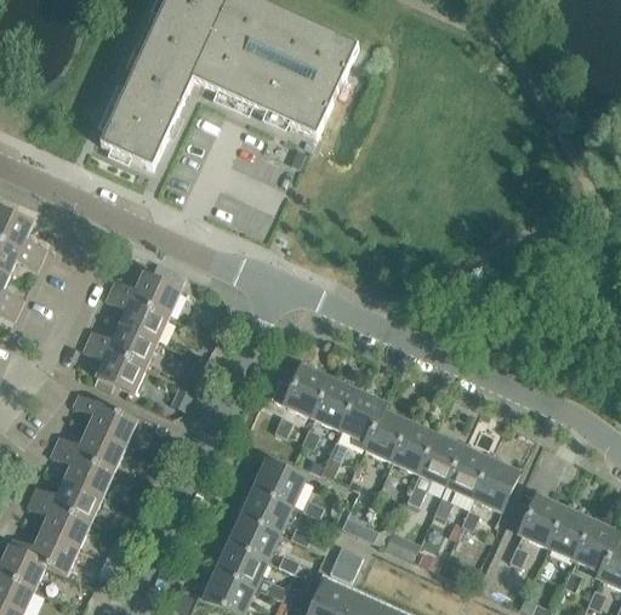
[(166,0),(101,144),(153,168),(193,80),(314,135),(317,136),(358,45),(258,0),(166,0)]
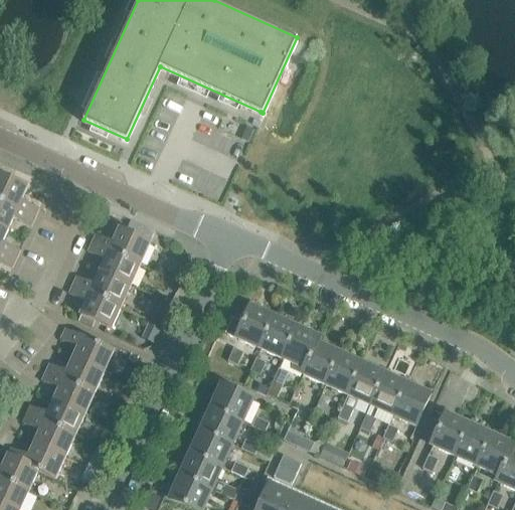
[(0,198),(35,214),(39,206),(21,197),(26,185),(0,173),(0,198)]
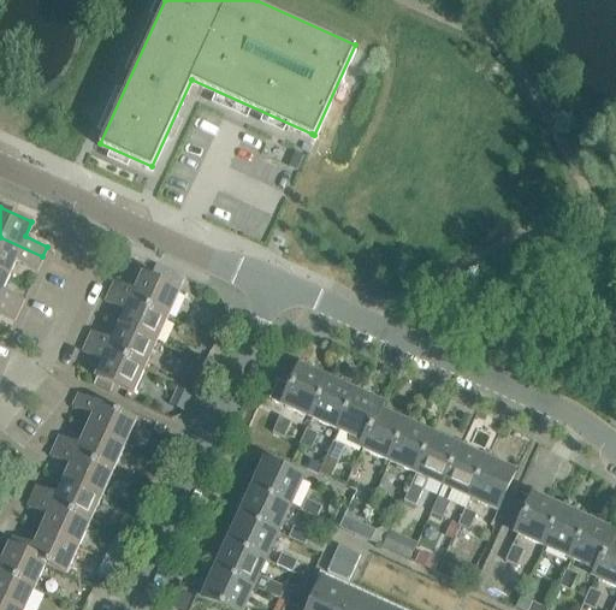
[(0,237),(0,268),(9,273),(16,258),(37,267),(42,256),(0,237)]
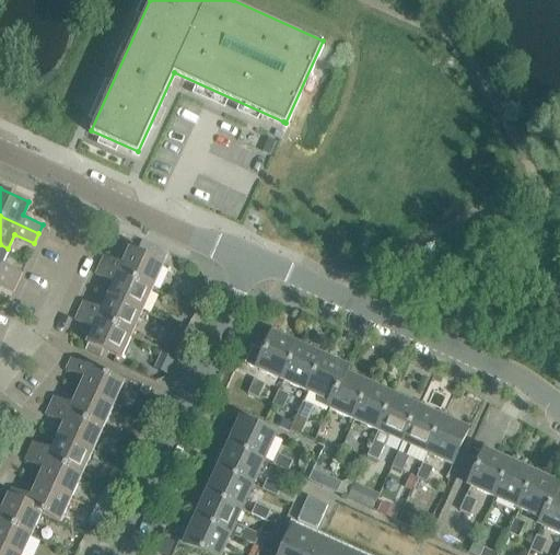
[(1,263),(8,249),(0,244),(0,272),(18,280),(22,272),(1,263)]
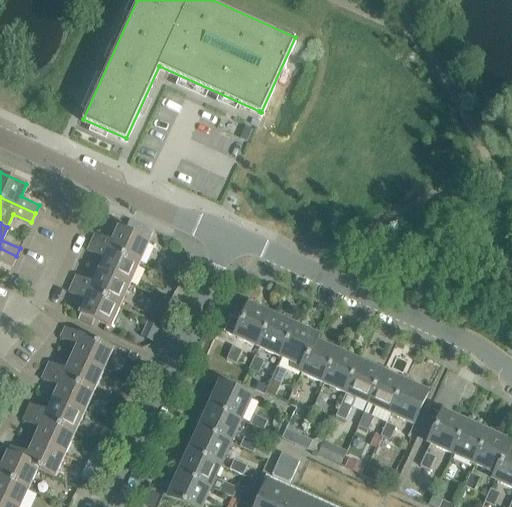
[(97,232),(93,240),(148,265),(150,261),(142,258),(150,240),(119,225),(113,239),(97,232)]
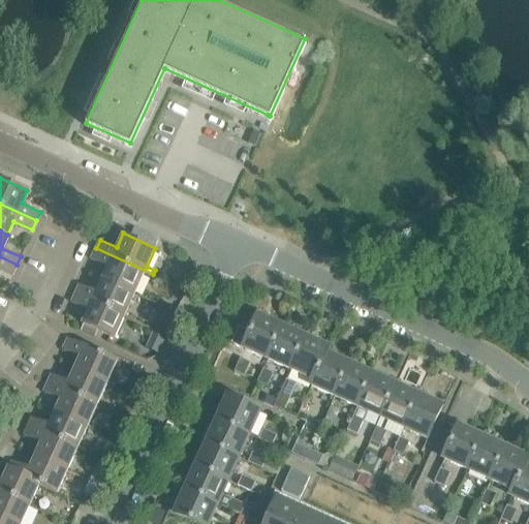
[(103,277),(135,291),(143,274),(152,278),(153,274),(96,248),(92,256),(109,264),(103,277)]
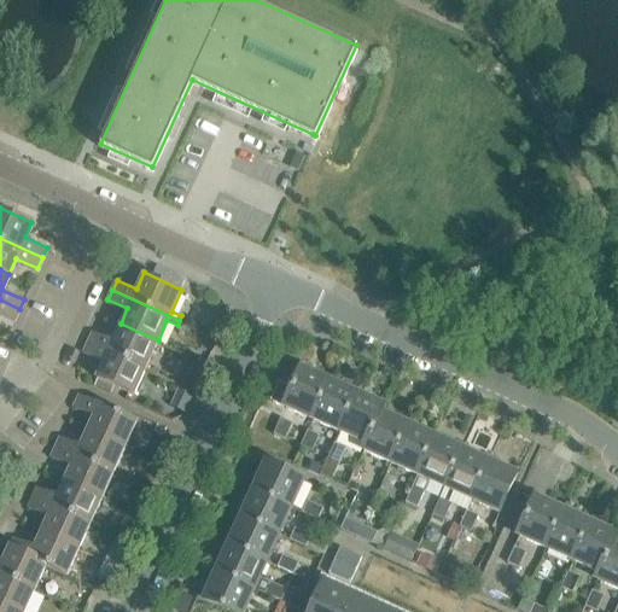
[(0,299),(0,312),(15,319),(19,309),(0,299)]
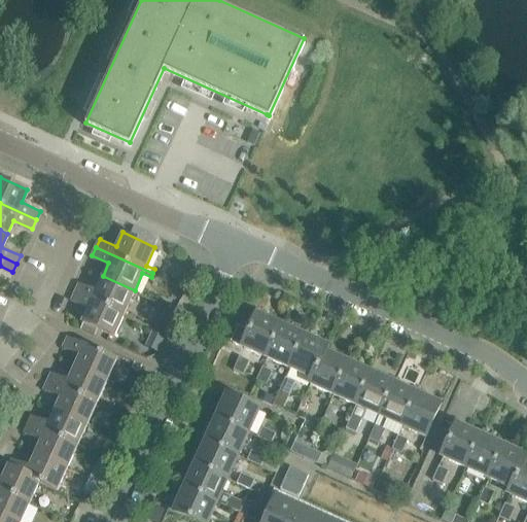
[(79,281),(76,289),(125,312),(135,290),(103,276),(97,289),(79,281)]
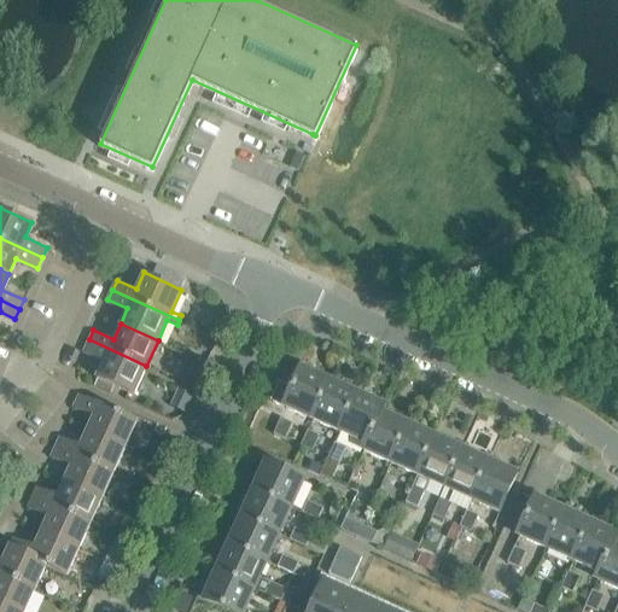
[(146,366),(89,339),(85,350),(105,359),(94,382),(111,390),(114,383),(134,392),(146,366)]
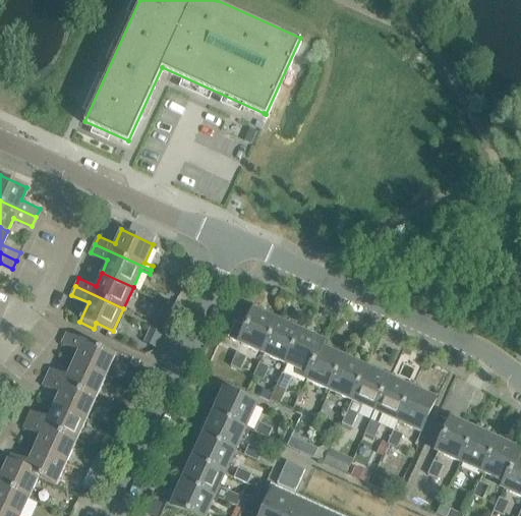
[(241,339),(263,349),(278,317),(255,307),(241,339)]
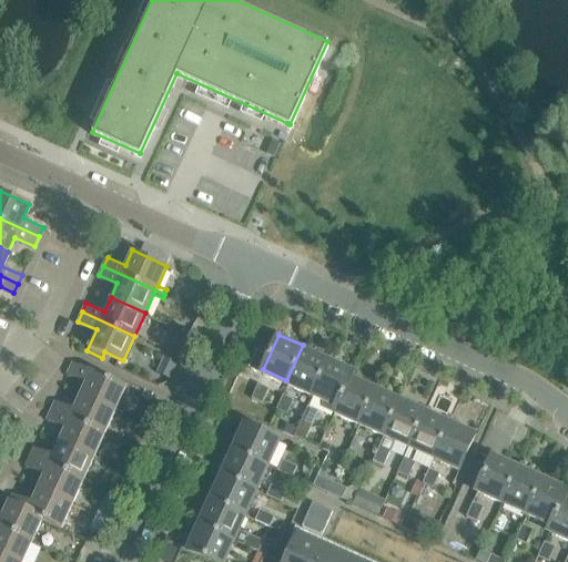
[(165,353),(176,357),(181,347),(170,343),(165,353)]
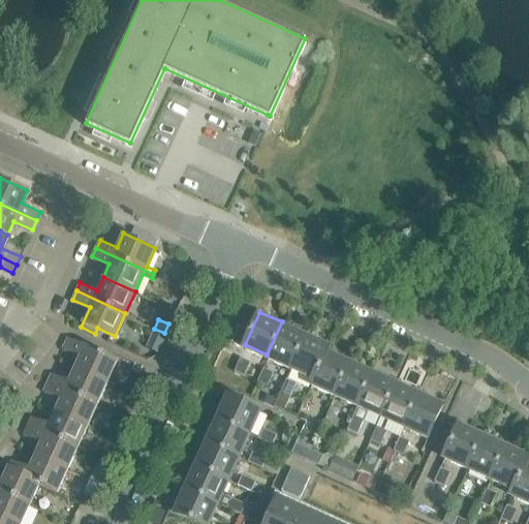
[(282,321),(267,355),(290,365),(305,333),(282,321)]
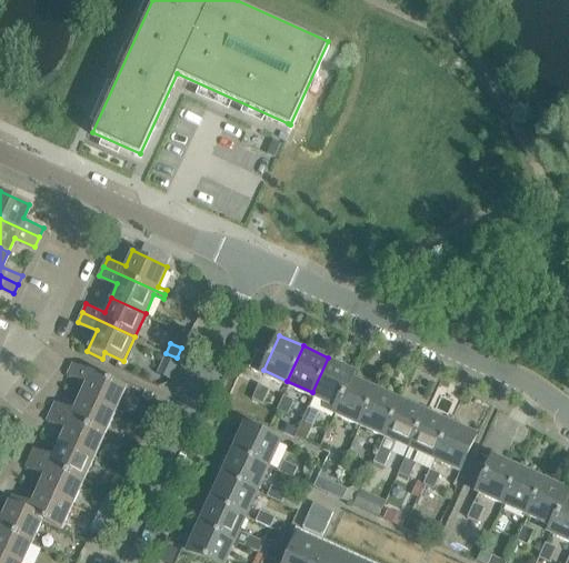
[(177,358),(166,353),(158,371),(170,376),(178,359),(177,358)]
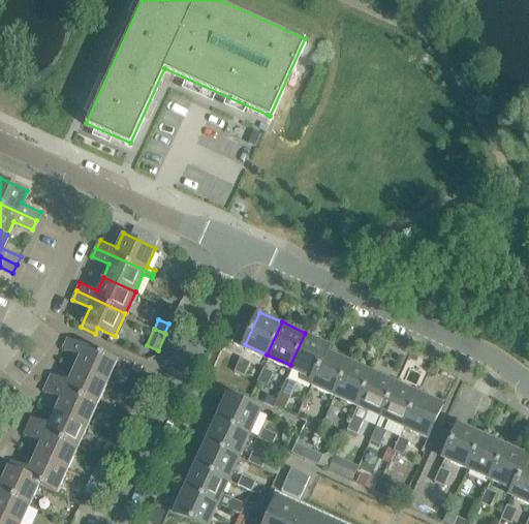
[(330,343),(305,333),(290,365),(313,375),(310,381),(312,381),(330,343)]
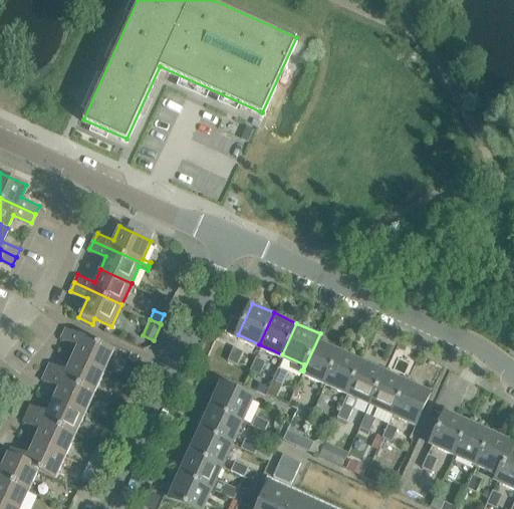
[(72,355),(103,369),(112,349),(65,327),(62,335),(78,343),(72,355)]
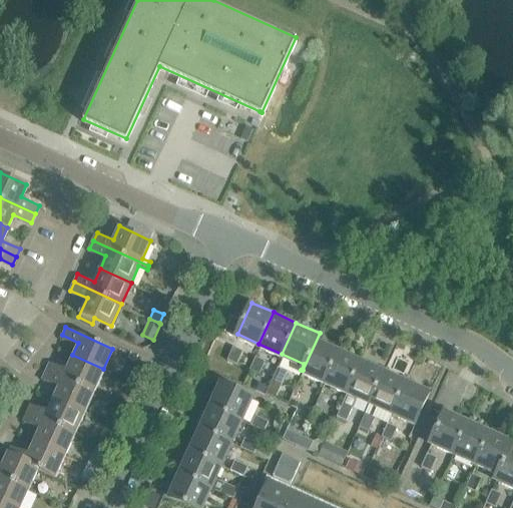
[(303,370),(326,381),(340,349),(319,339),(321,334),(320,333),(303,370)]
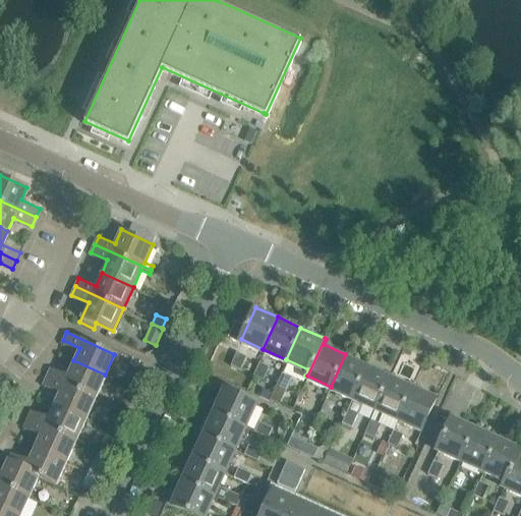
[(230,362),(239,366),(245,353),(236,348),(230,362)]
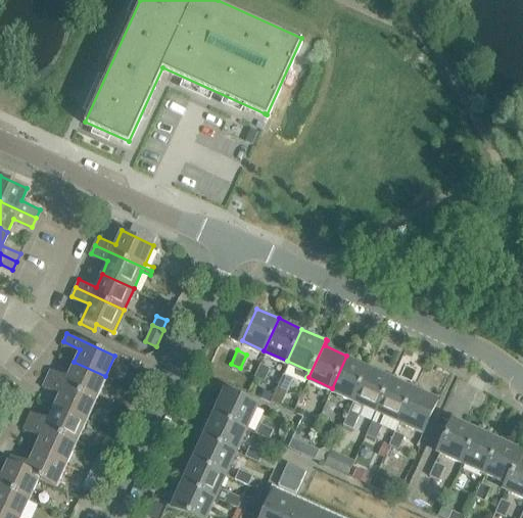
[(346,356),(332,388),(353,397),(368,366),(346,356)]
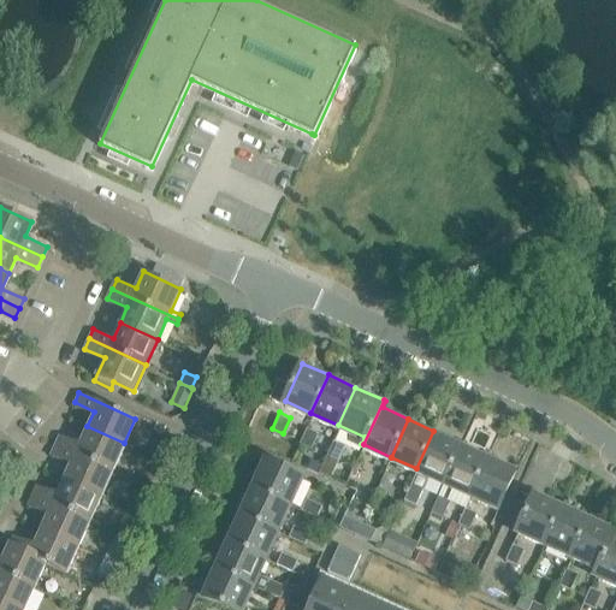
[(311,445),(318,430),(306,424),(298,440),(311,445)]
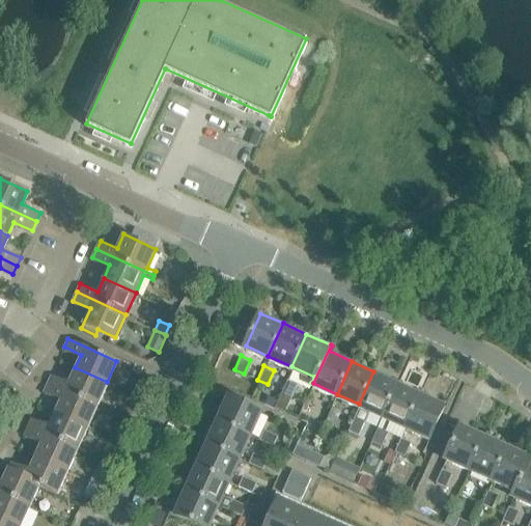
[(52,372),(48,382),(96,405),(107,382),(75,367),(70,381),(52,372)]
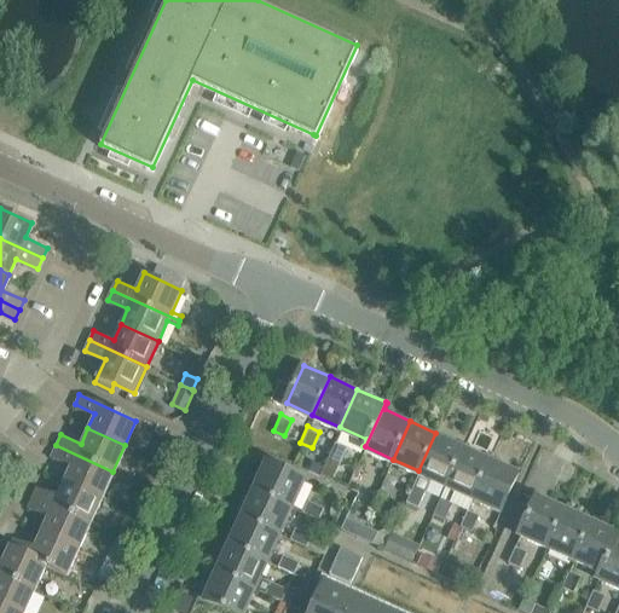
[(418,470),(405,498),(417,503),(429,476),(445,484),(463,445),(435,433),(418,470)]
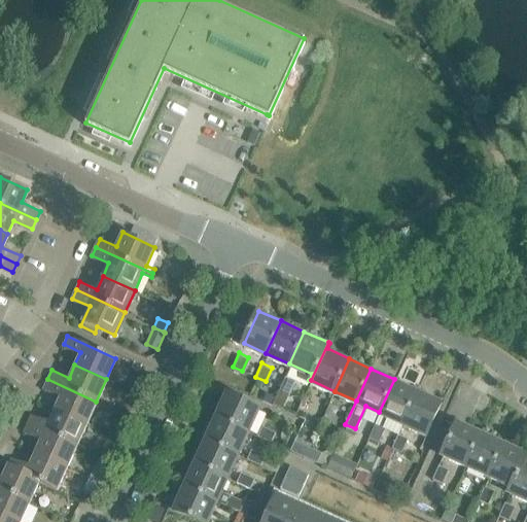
[(279,387),(288,391),(294,378),(285,374),(279,387)]
